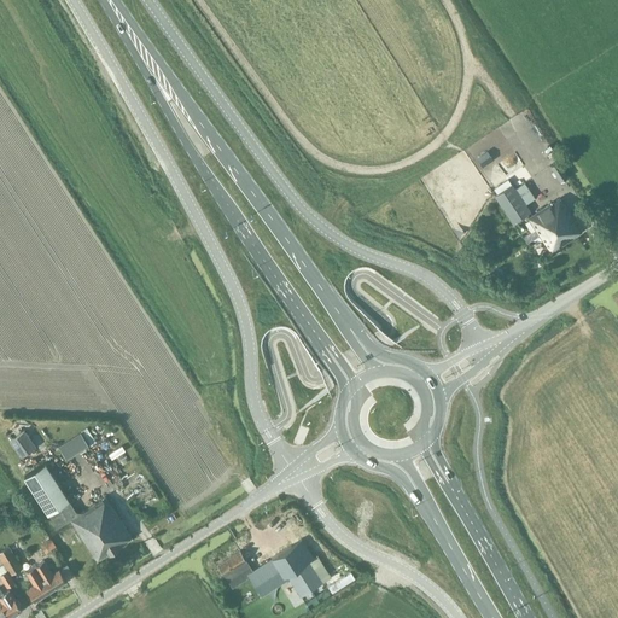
[(512,151),(496,163),(506,175),(522,164),(512,151)]
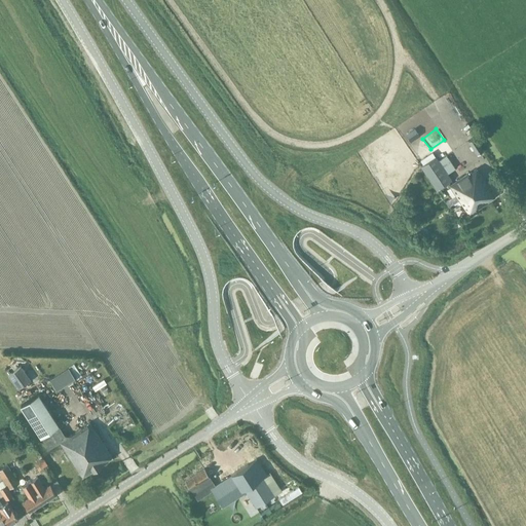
[(415,129),(407,135),(411,141),(419,135),(415,129)]
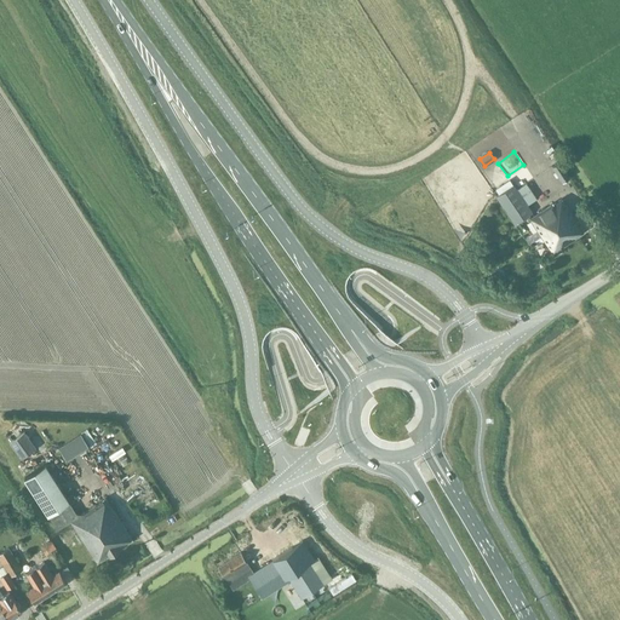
[(560,162),(552,167),(563,183),(569,178),(560,162)]
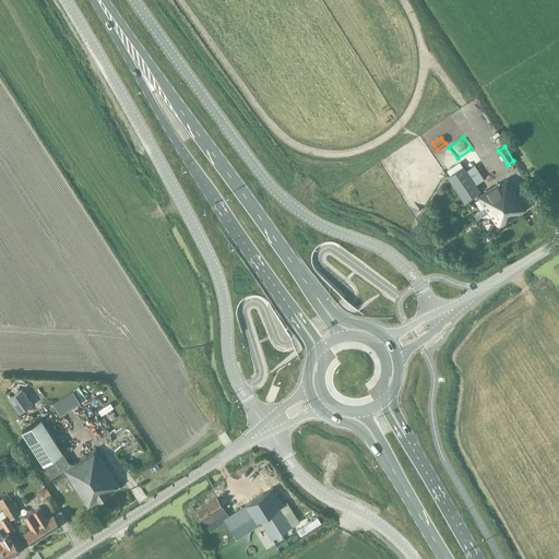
[(460,162),(447,170),(450,175),(463,167),(461,163),(460,162)]
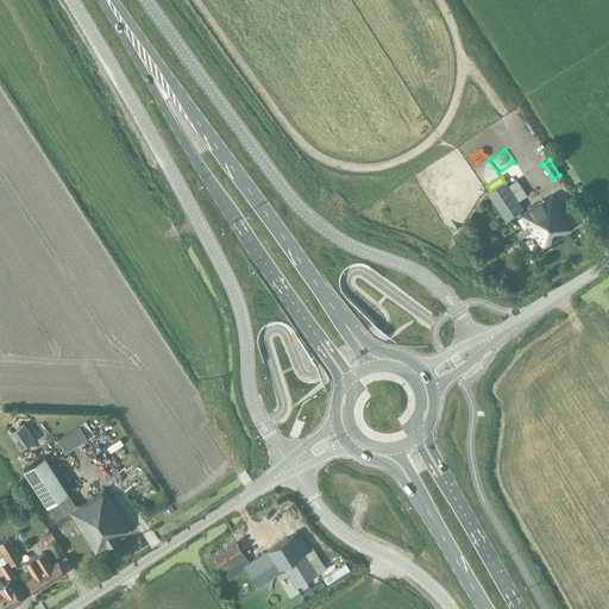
[(516,180),(507,186),(518,201),(527,195),(516,180)]
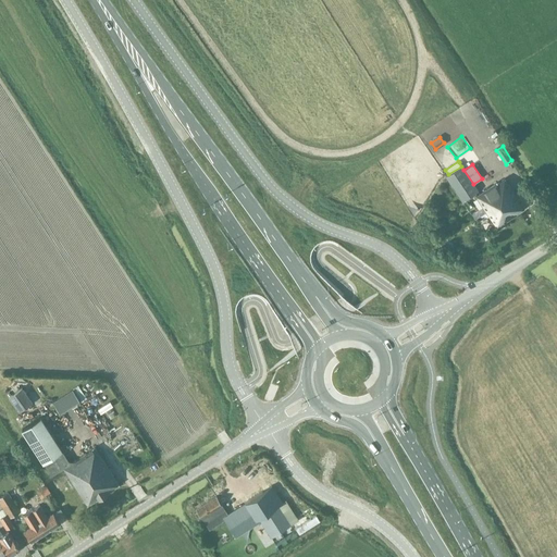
[(462,201),(478,192),(473,184),(463,170),(461,166),(448,174),(446,176),(462,201)]
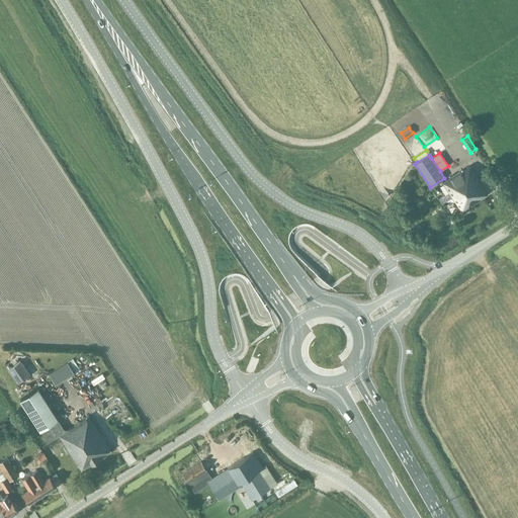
[(488,194),(469,167),(462,171),(462,170),(443,182),(461,211),(488,194)]
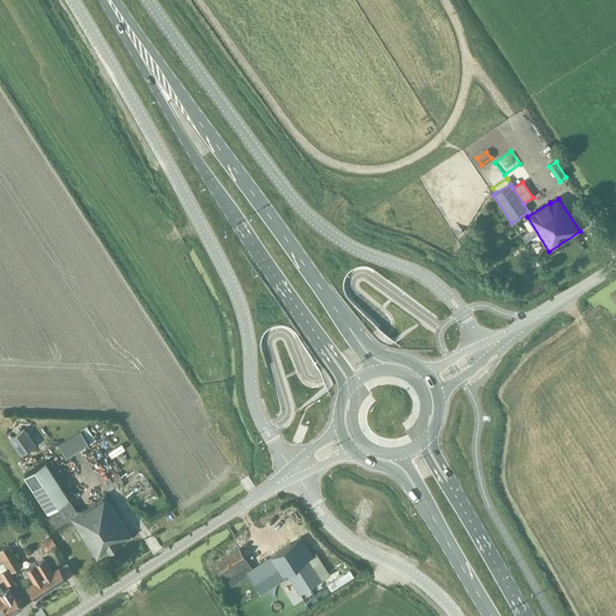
[(531,238),(538,234),(534,229),(521,237),(525,242),(531,238)]
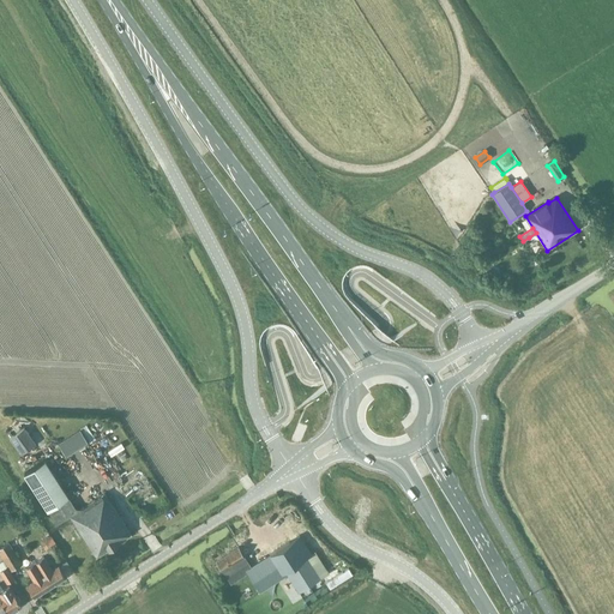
[(36,445),(24,428),(10,439),(22,455),(36,445)]
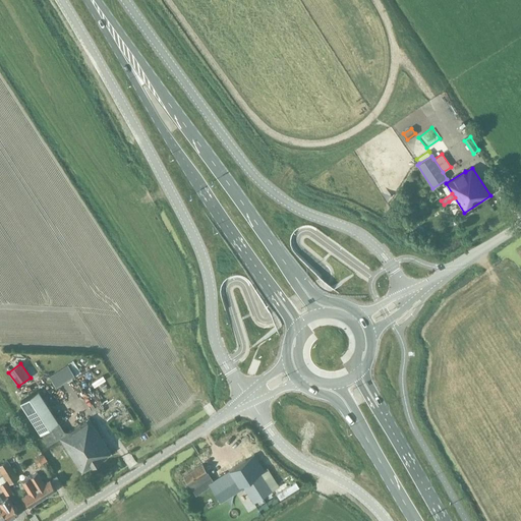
[(75,375),(68,365),(50,378),(56,388),(75,375)]
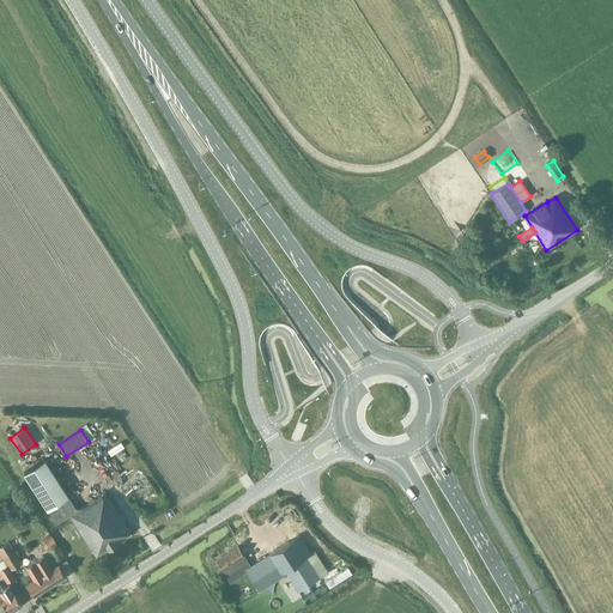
[(105,448),(109,454),(123,447),(121,441),(105,448)]
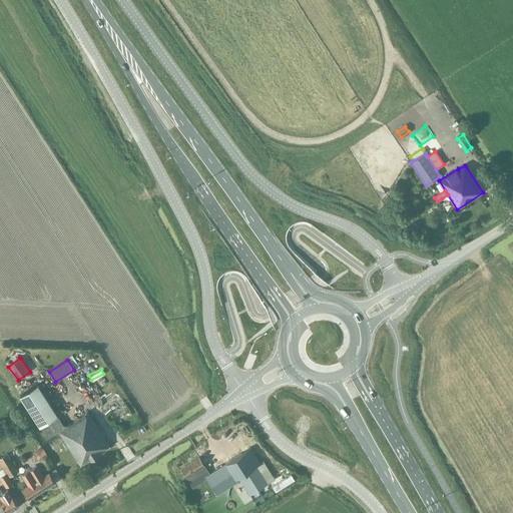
[(20,396),(48,438),(58,431),(80,465),(109,447),(87,413),(65,427),(37,385),(20,396)]
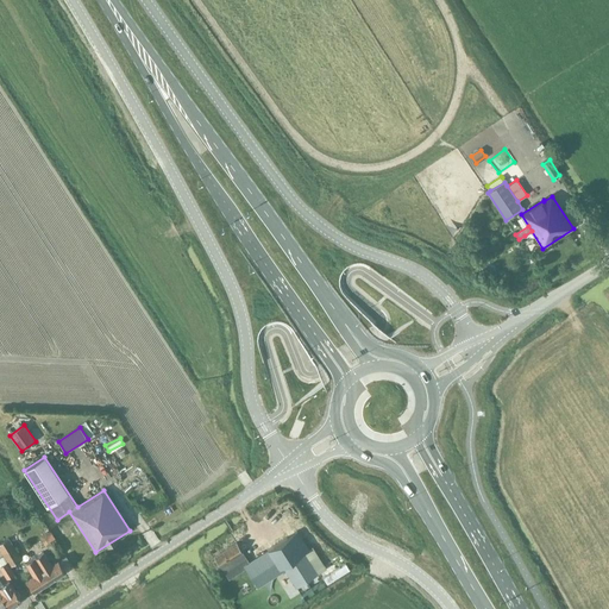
[(355,470),(356,464),(340,459),(338,466),(355,470)]
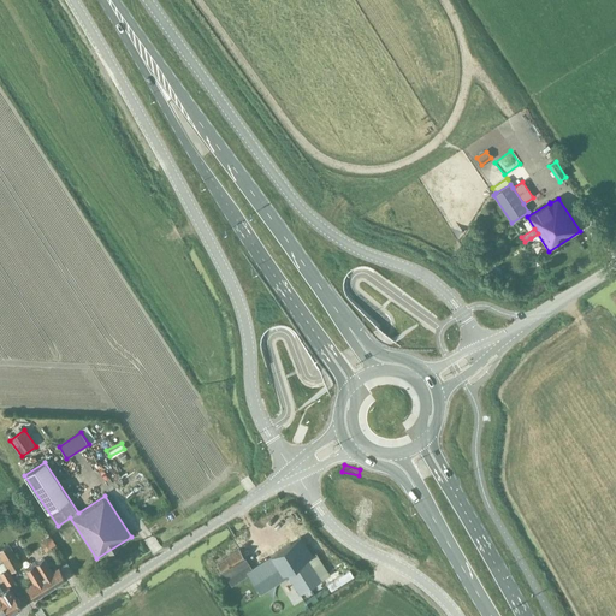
[(248,573),(258,591),(261,596),(290,578),(301,596),(321,582),(307,560),(313,556),(302,538),(272,557),(248,573)]
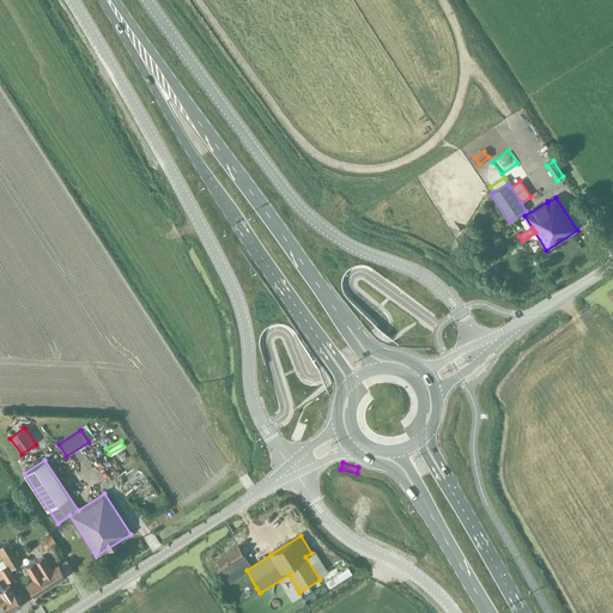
[(8,541),(0,547),(0,553),(11,570),(22,563),(8,541)]
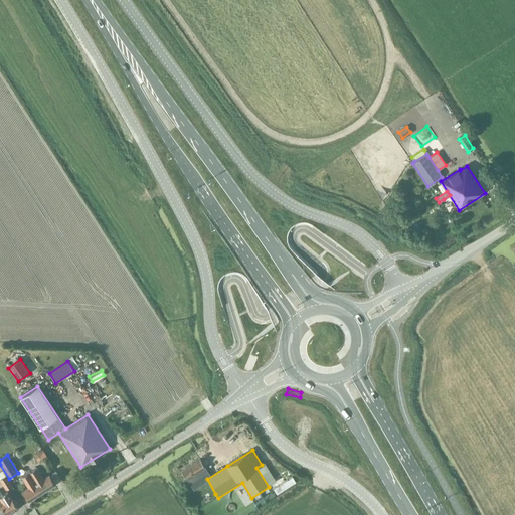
[(52,466),(47,457),(39,462),(45,471),(52,466)]
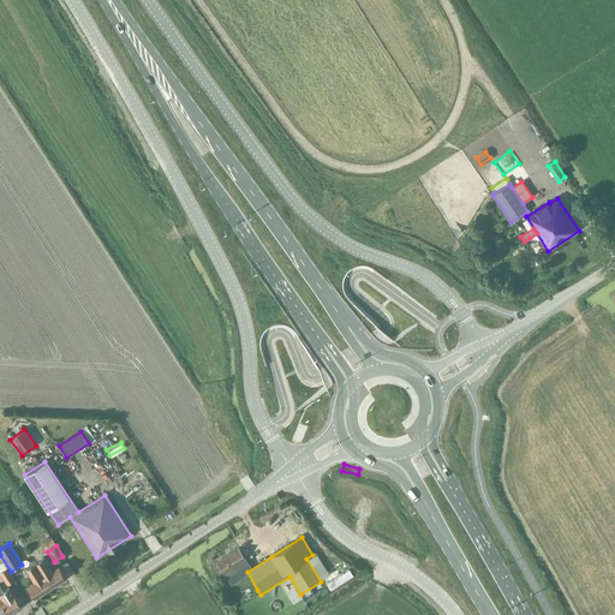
[(248,562),(238,548),(216,562),(226,577),(248,562)]
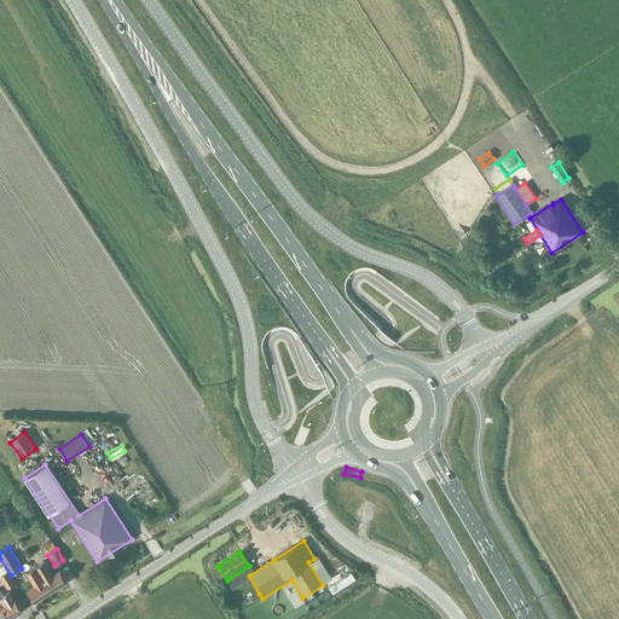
[(34,602),(67,582),(59,571),(52,574),(44,561),(27,573),(35,585),(27,591),(34,602)]
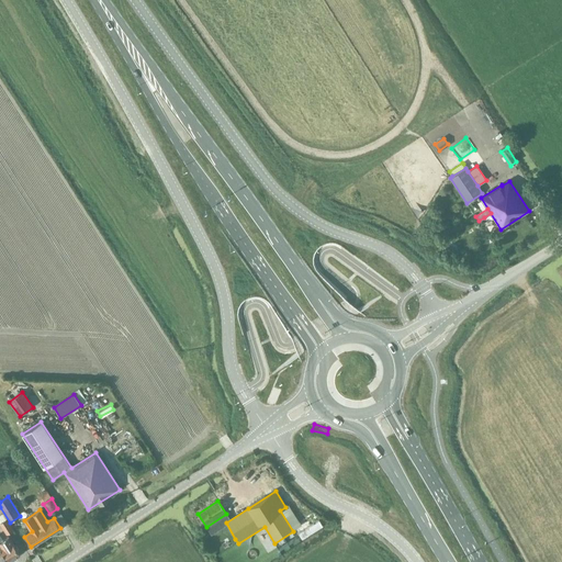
[(13,529),(7,519),(0,524),(7,534),(13,529)]
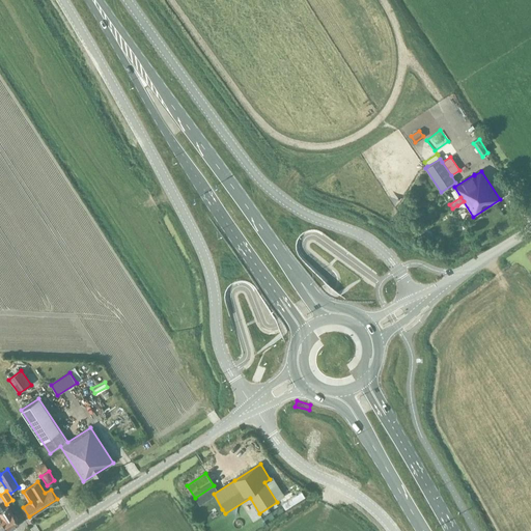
[(3,510),(0,505),(0,514),(9,529),(19,523),(11,511),(8,506),(3,510)]
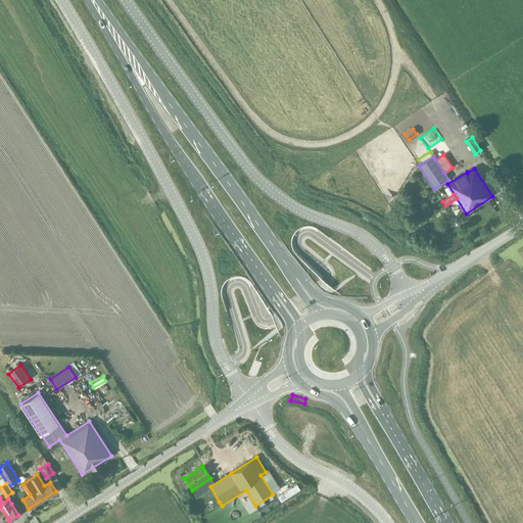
[(0,522),(5,522),(9,521),(0,507),(0,522)]
